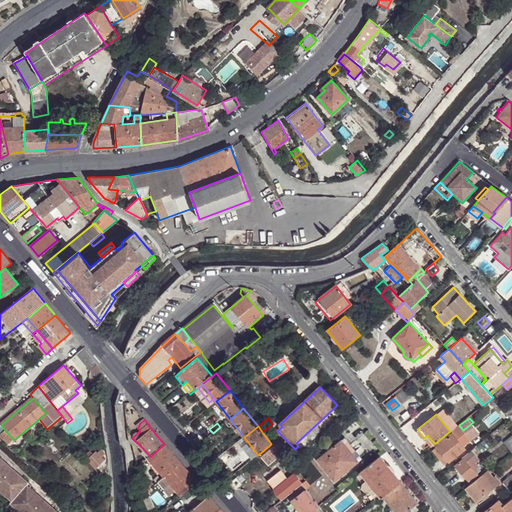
[(9,444),(14,440),(6,431),(1,435),(9,444)]
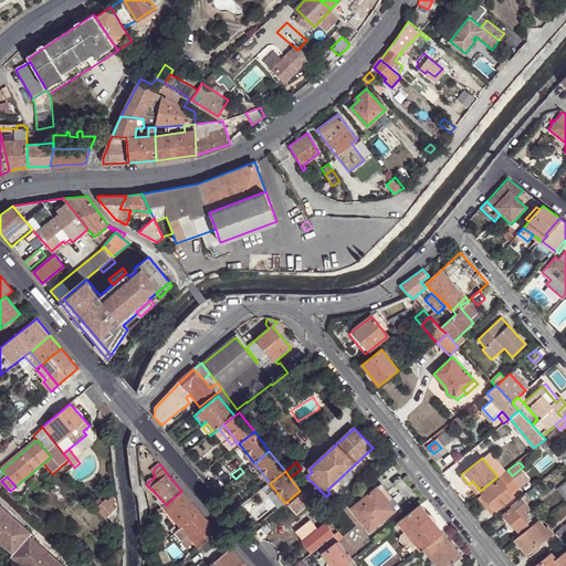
[(501,479),(483,492),(495,509),(513,494),(501,479)]
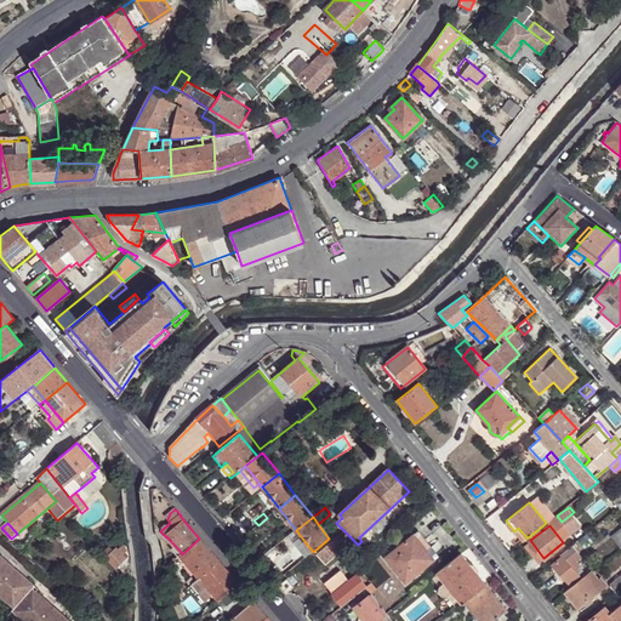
[(518,528),(514,531),(522,541),(527,537),(518,528)]
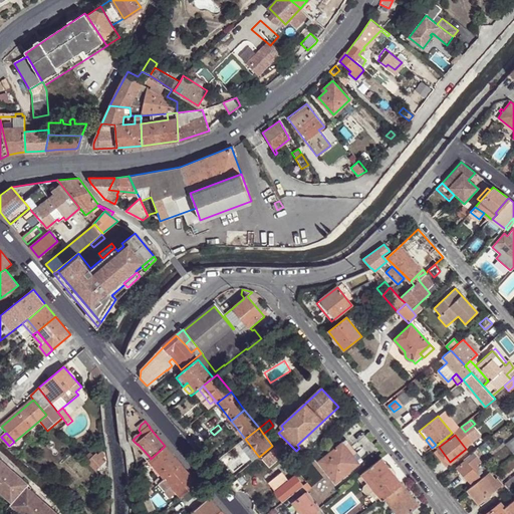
[(512,454),(513,453),(513,437),(505,445),(512,454)]
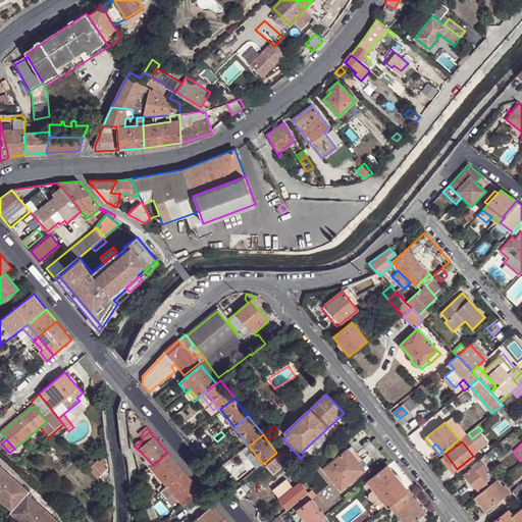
[(351,446),(348,449),(366,471),(369,468),(366,465),(363,460),(351,446)]
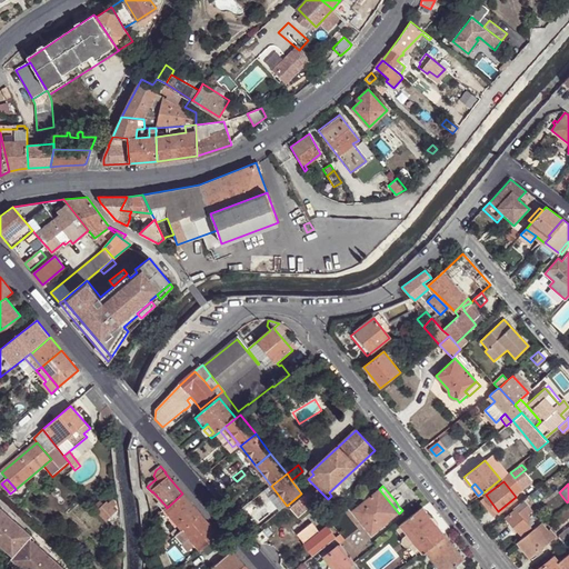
[(399,513),(379,489),(352,511),(372,536),(399,513)]
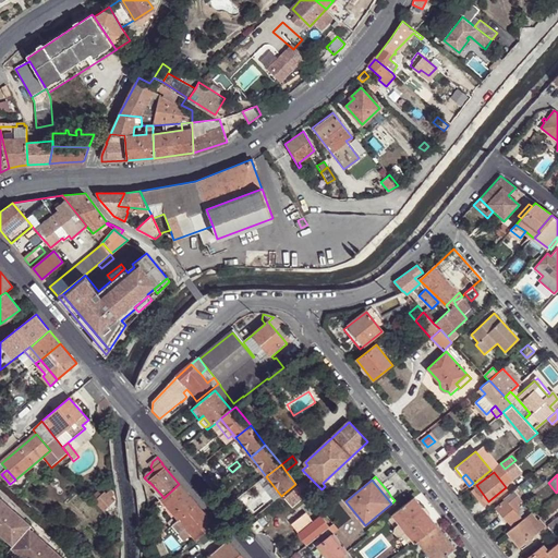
[(261,481),(253,487),(255,492),(264,484),(261,481)]
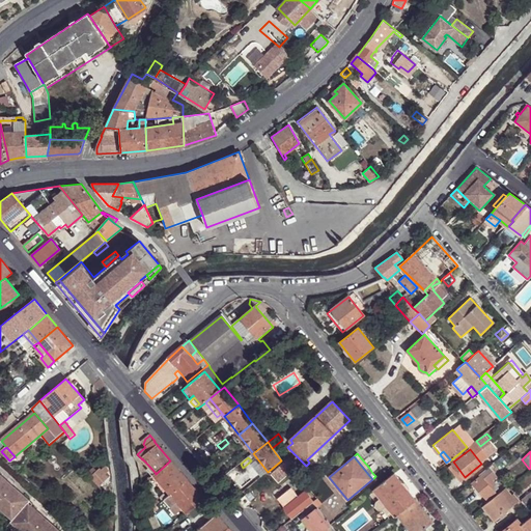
[(156,474),(155,475),(170,494),(187,480),(170,460),(156,474)]
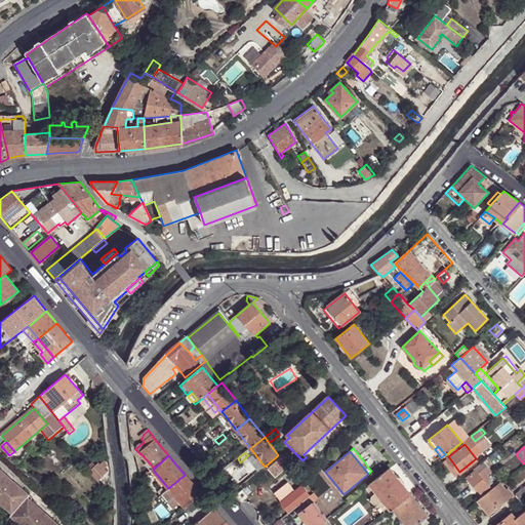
[(275,479),(291,466),(294,462),(287,455),(269,471),(275,479)]
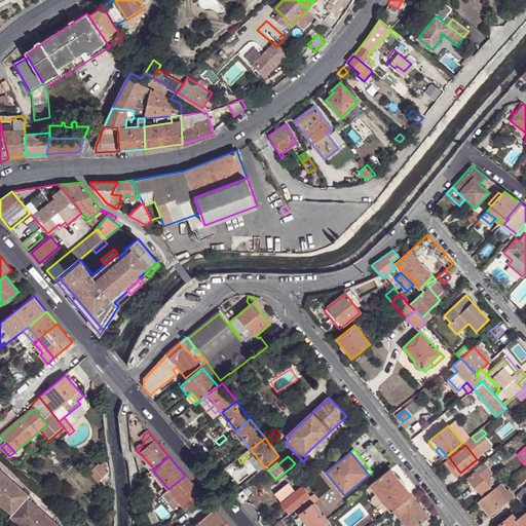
[(460,473),(449,457),(444,461),(456,476),(460,473)]
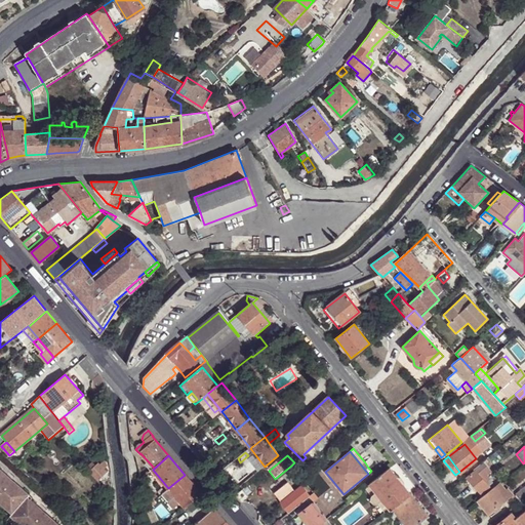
[(487,465),(484,459),(474,468),(476,470),(468,475),(481,492),(489,486),(484,479),(478,472),(487,465)]
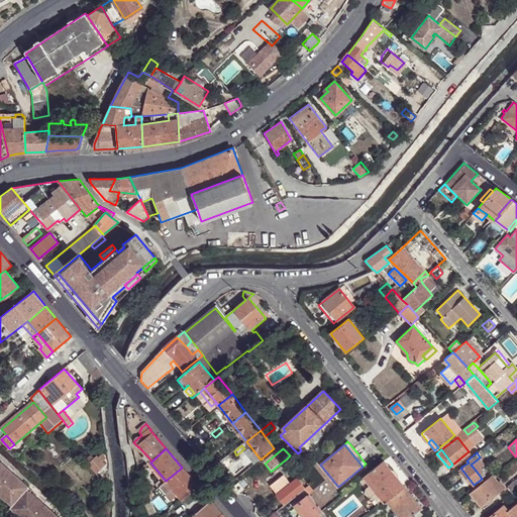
[(98,474),(102,471),(96,456),(89,462),(98,474)]
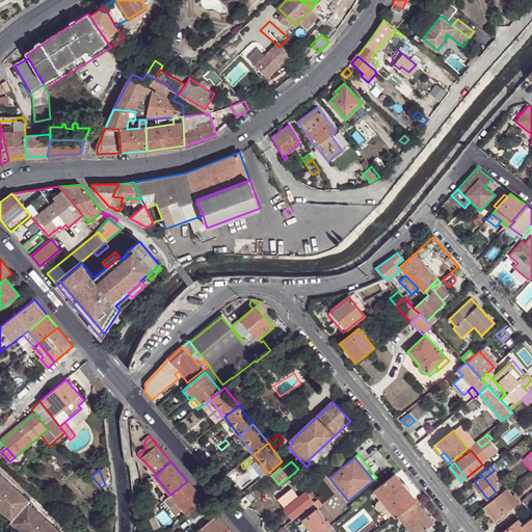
[(500,478),(494,471),(484,478),(490,485),(500,478)]
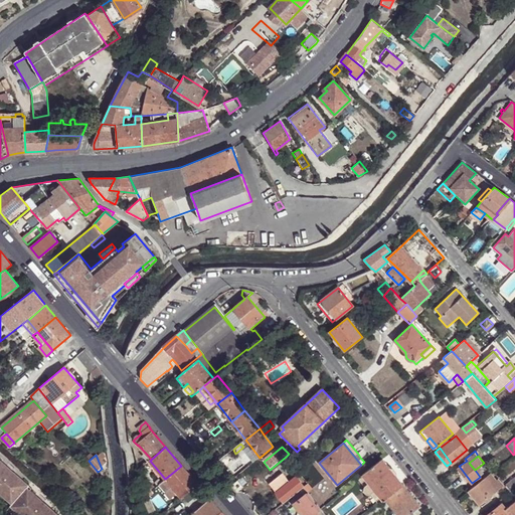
[(0,460),(0,486),(5,491),(1,495),(12,504),(10,506),(20,514),(24,511),(28,514),(58,514),(45,504),(40,510),(36,505),(41,499),(27,487),(28,485),(14,473),(9,479),(4,474),(9,468),(0,460)]
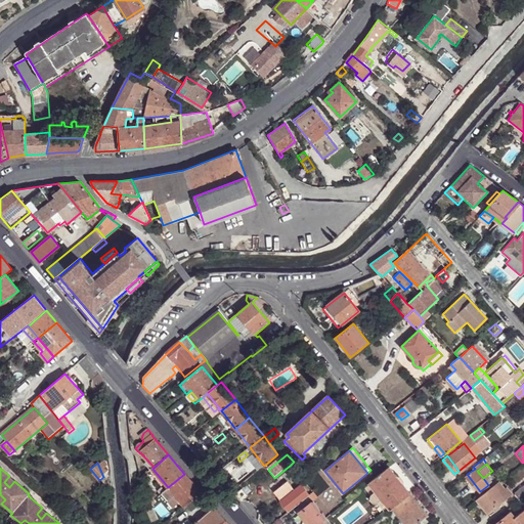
[(369,483),(390,509),(409,493),(389,468),(369,483)]
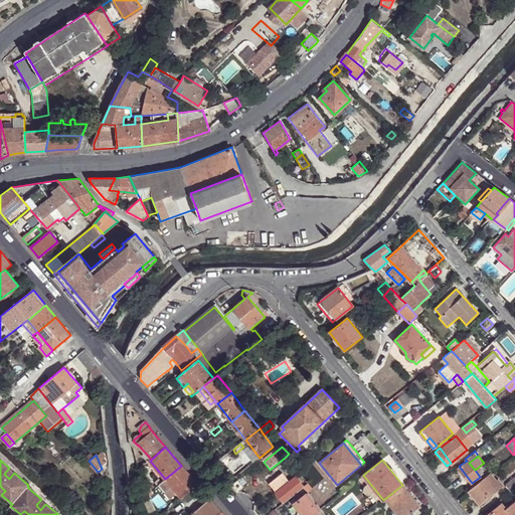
[(171,493),(177,501),(197,484),(181,466),(165,479),(162,482),(159,484),(155,488),(156,490),(161,486),(167,493),(173,489),(174,490),(171,493)]
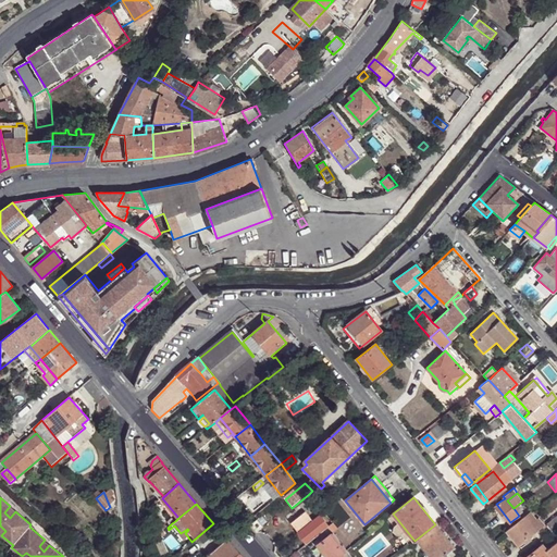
[(10,506),(4,512),(10,518),(15,511),(10,506)]
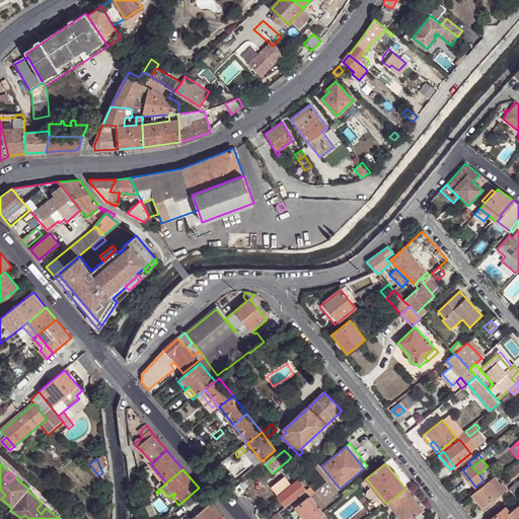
[(288,474),(284,478),(289,484),(293,480),(288,474)]
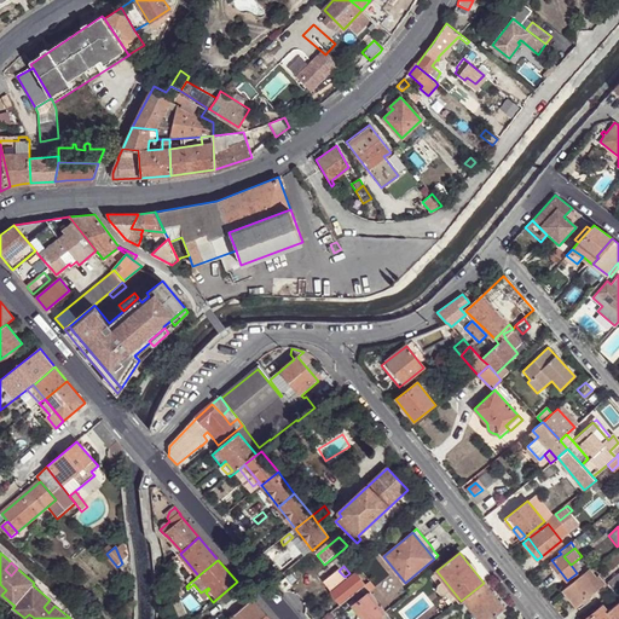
[(595,578),(589,570),(584,573),(590,582),(595,578)]
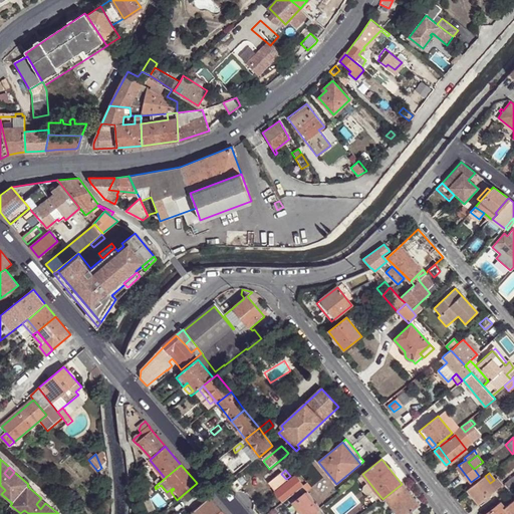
[(269,484),(284,502),(288,498),(303,486),(295,476),(288,482),(286,479),(281,474),(269,484)]
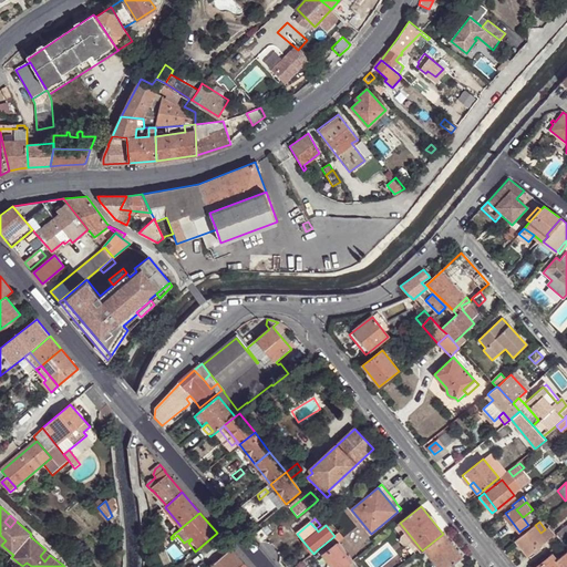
[(416,555),(422,550),(400,523),(394,527),(401,536),(401,540),(405,545),(409,545),(416,555)]
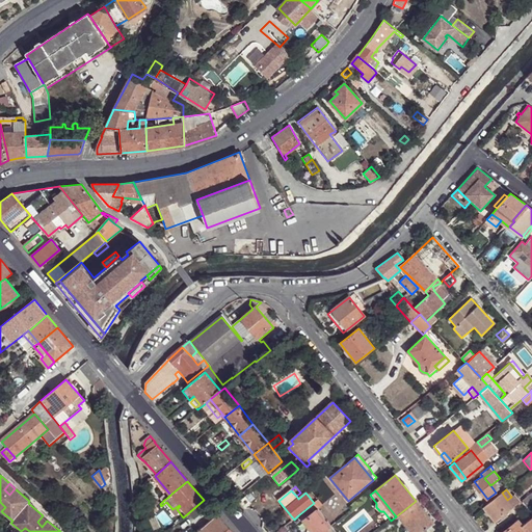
[(507,500),(502,493),(483,507),(495,521),(501,515),(504,520),(508,515),(506,512),(516,504),(511,497),(507,500)]
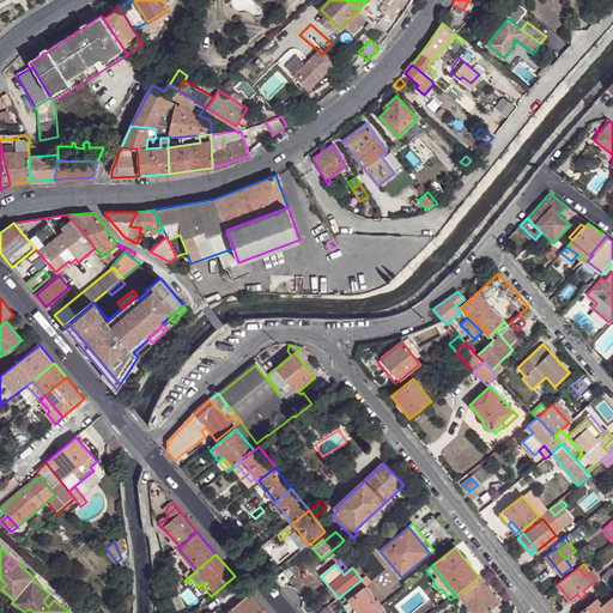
[(610,584),(612,581),(612,568),(602,576),(610,584)]
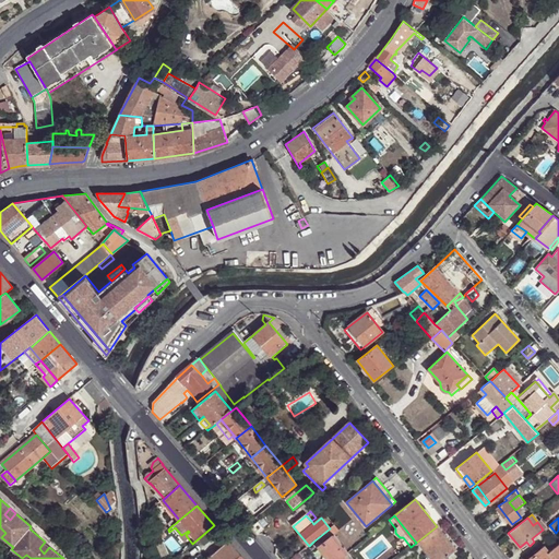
[(251,526),(257,534),(263,528),(258,522),(251,526)]
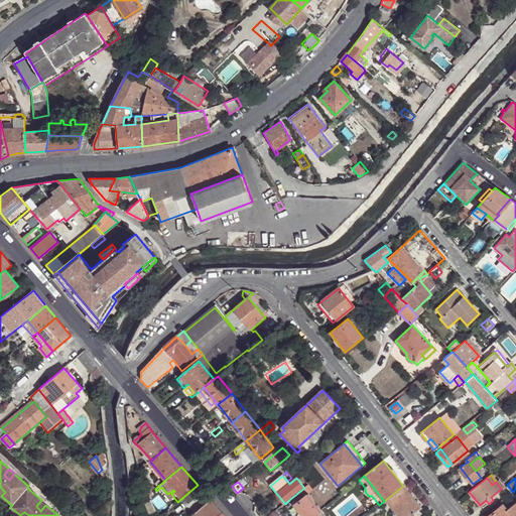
[(403,486),(384,501),(385,501),(390,507),(393,510),(397,515),(409,515),(420,507),(403,486)]
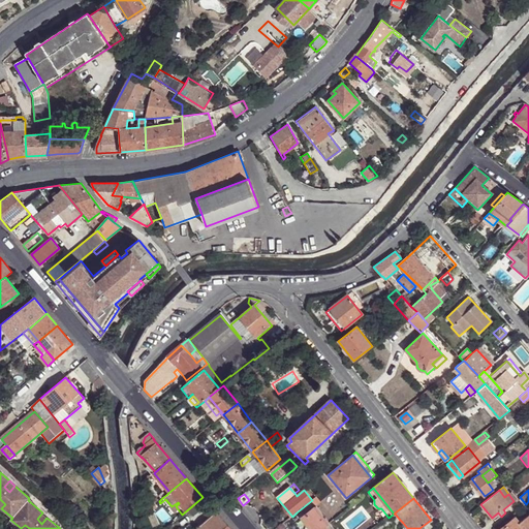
[(312,500),(297,512),(299,515),(314,502),(312,500)]
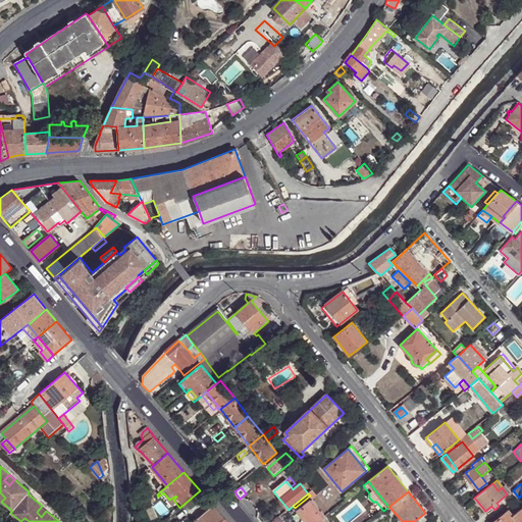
[(317,521),(319,520),(324,517),(324,516),(312,500),(297,511),(306,521),(317,521)]
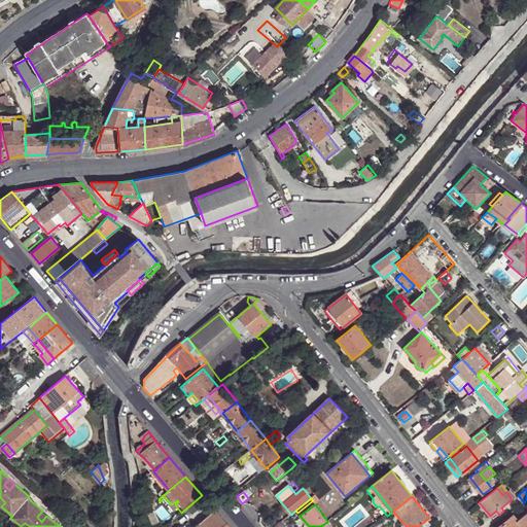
[(42,511),(37,517),(41,522),(46,516),(42,511)]
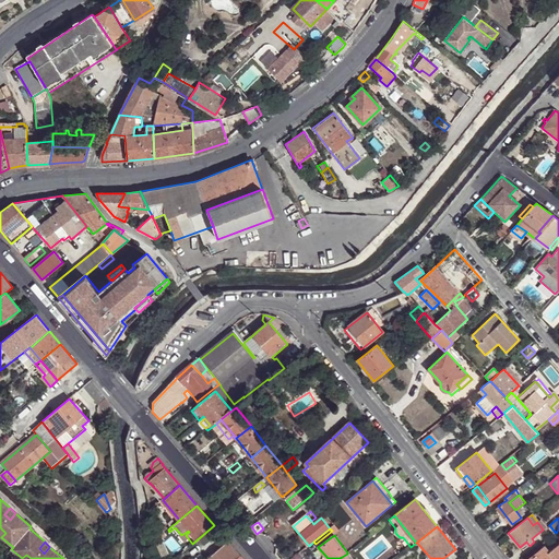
[(237,558),(240,557),(227,542),(207,558),(237,558)]
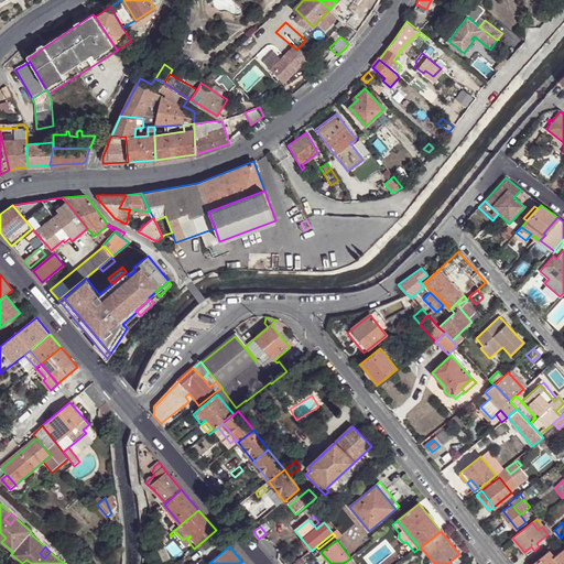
[(549,551),(532,563),(563,563),(563,548),(553,556),(549,551)]
